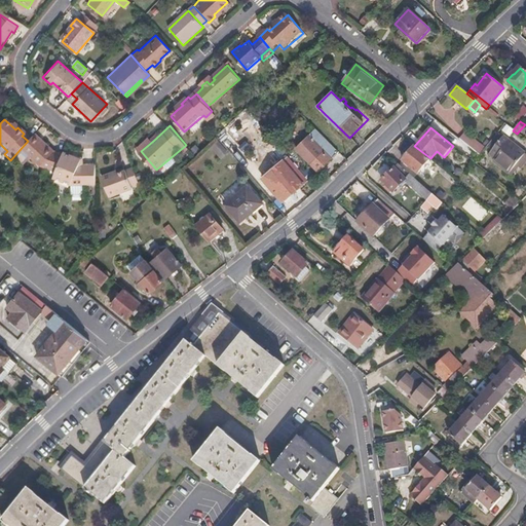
[(318,173),(339,153),(316,129),(296,149),(318,173)]
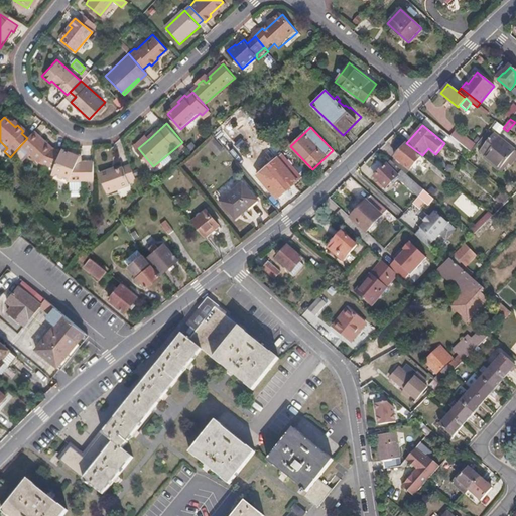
[(49,151),(31,134),(27,138),(17,149),(36,165),(49,151)]
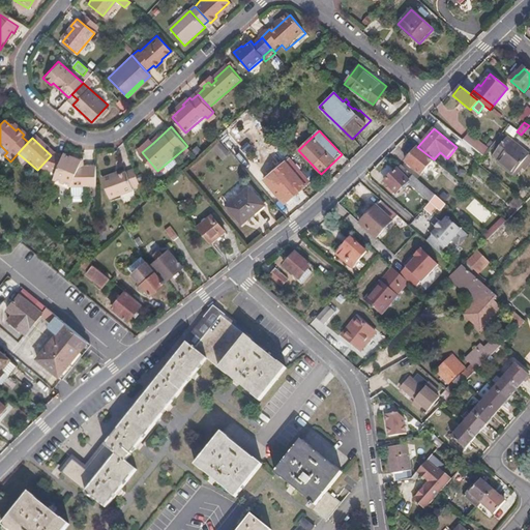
[(511,174),(528,154),(507,138),(492,155),(497,159),(498,158),(501,160),(499,164),(511,174)]
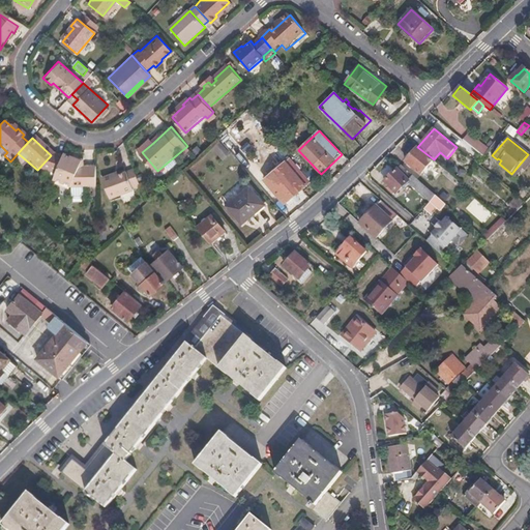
[(142,152),(154,142),(151,139),(139,149),(142,152)]
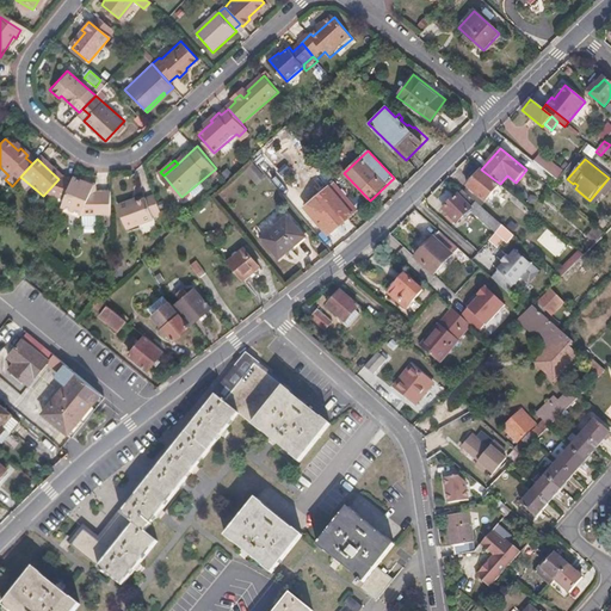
[(554,164),(547,172),(556,180),(563,172),(554,164)]
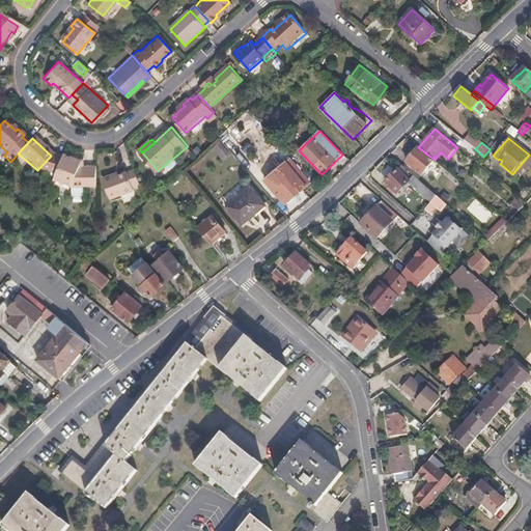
[(421,175),(430,164),(435,160),(418,147),(406,162),(421,175)]
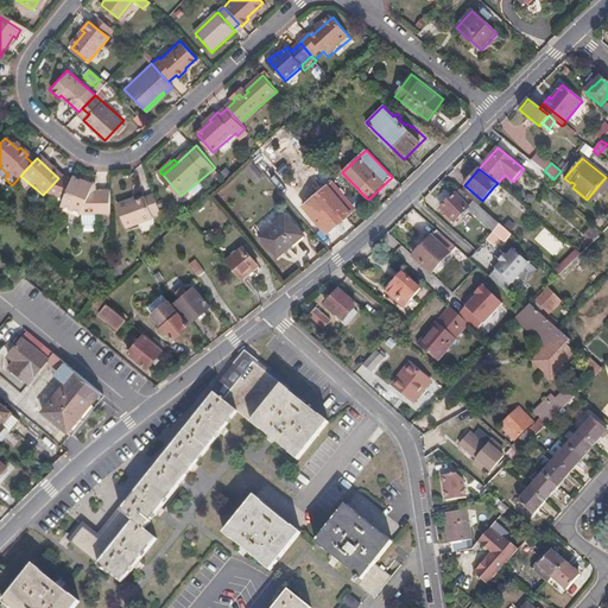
[(106,219),(106,196),(88,196),(88,188),(70,181),(58,210),(78,219),(93,219),(106,219)]
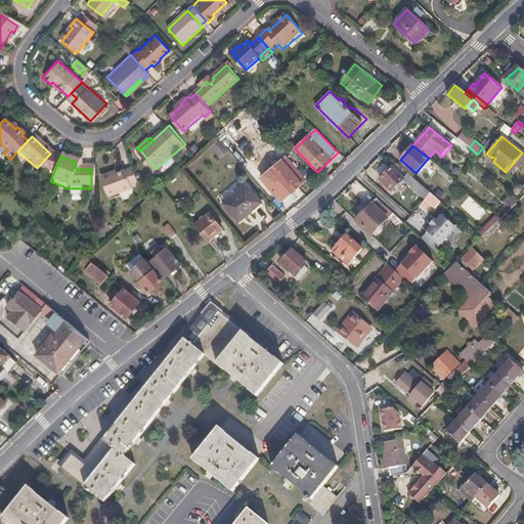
[(441,175),(444,171),(429,158),(425,162),(441,175)]
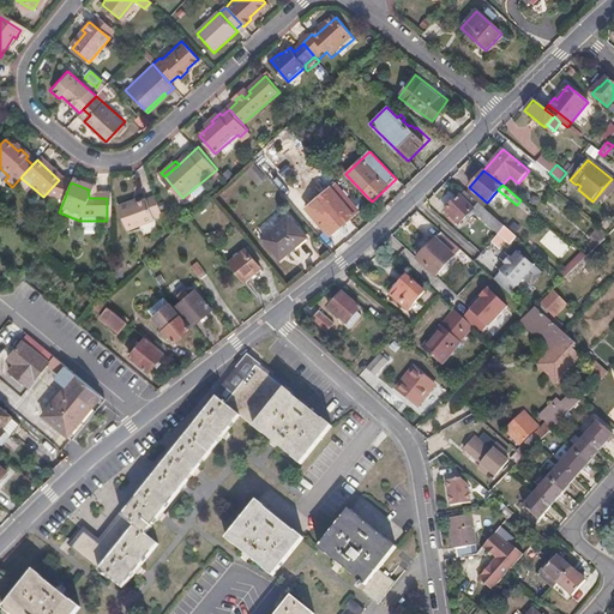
[(330,188),(307,208),(330,235),(353,216),(330,188)]
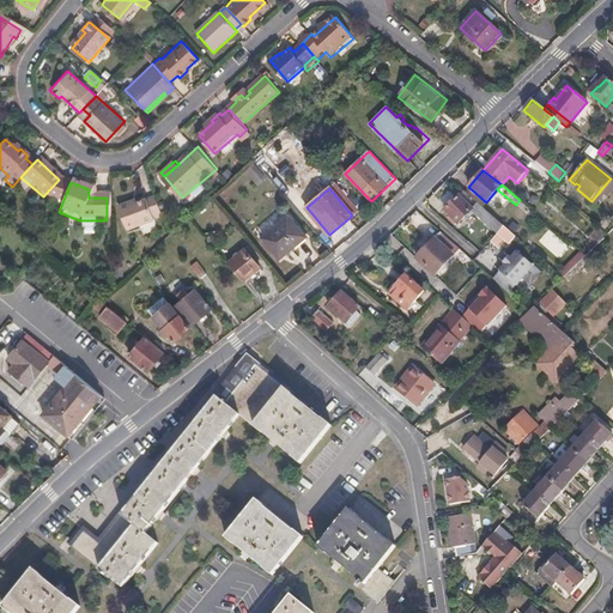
[(503,226),(463,192),(444,210),(457,224),(472,211),(498,235),(504,228),(503,226)]
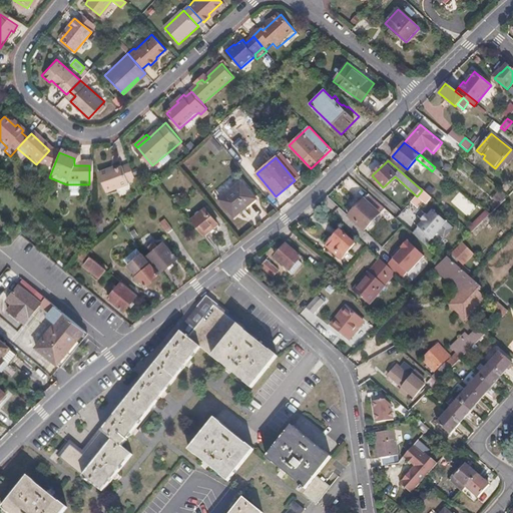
[(138,181),(132,164),(117,169),(110,171),(109,168),(100,171),(107,192),(138,181)]
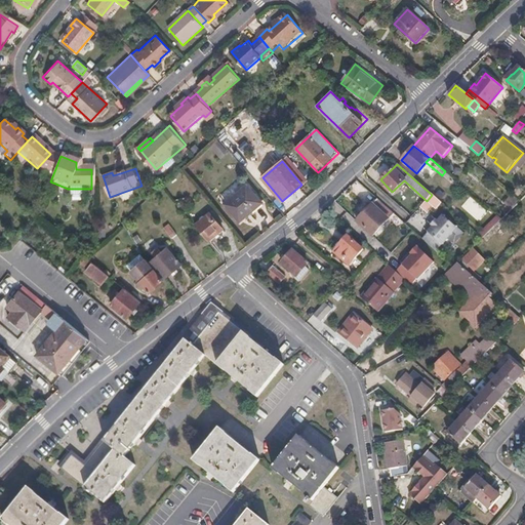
[(247,185),(225,205),(239,223),(263,203),(247,185)]
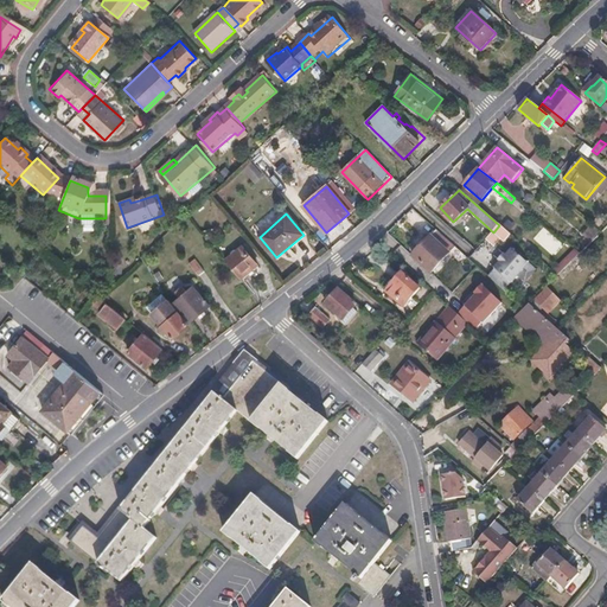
[(93,218),(78,218),(78,230),(93,229),(93,218)]
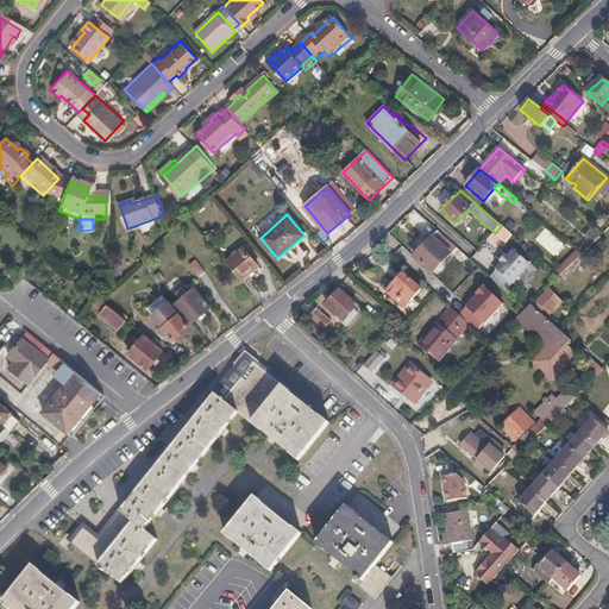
[(506,220),(500,225),(512,236),(518,230),(506,220)]
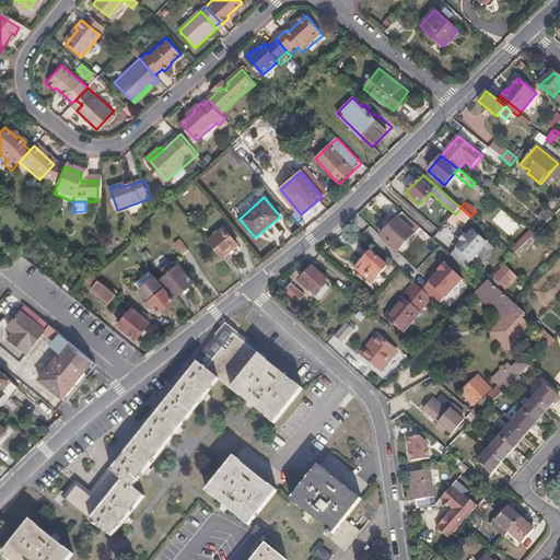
[(543,224),(552,213),(546,207),(536,219),(543,224)]
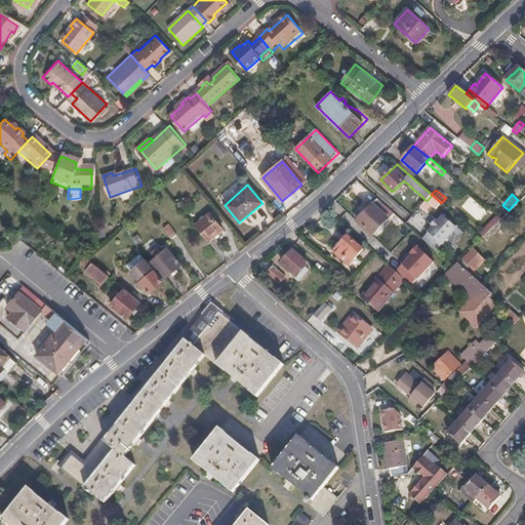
[(441,203),(432,195),(427,201),(434,207),(437,210),(442,204),(441,203)]
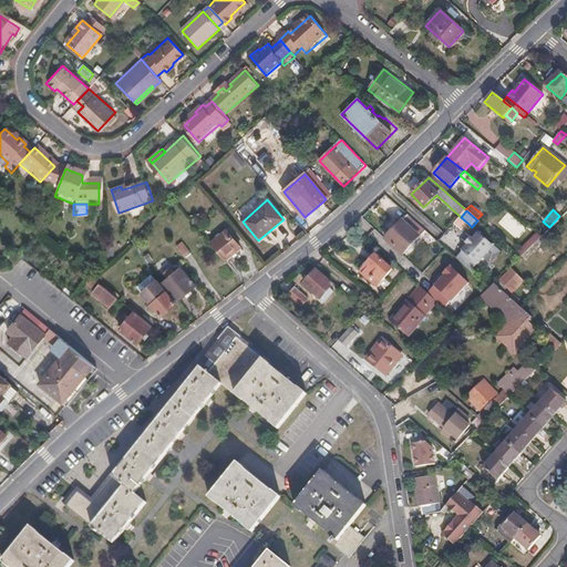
[(415,243),(425,232),(408,215),(384,239),(402,256),(415,243)]
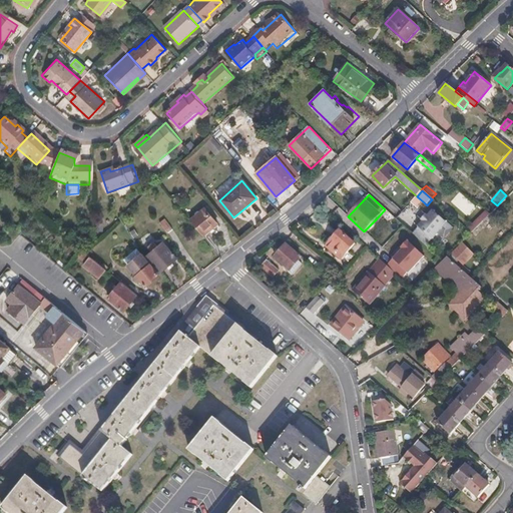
[(417,209),(424,202),(417,196),(411,203),(417,209)]
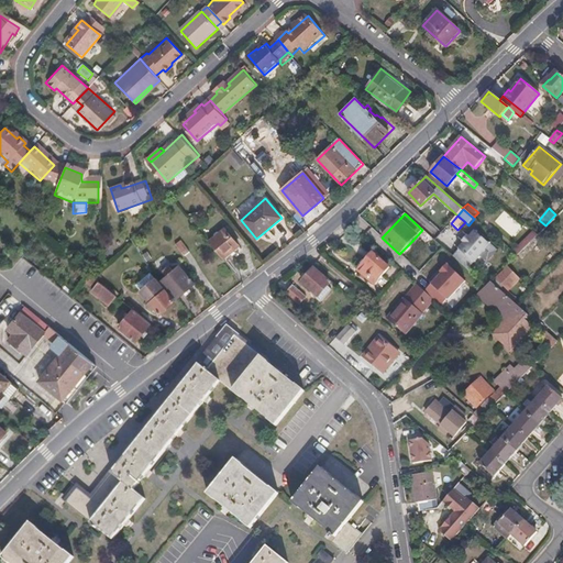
[(224,229),(209,242),(223,260),(239,246),(224,229)]
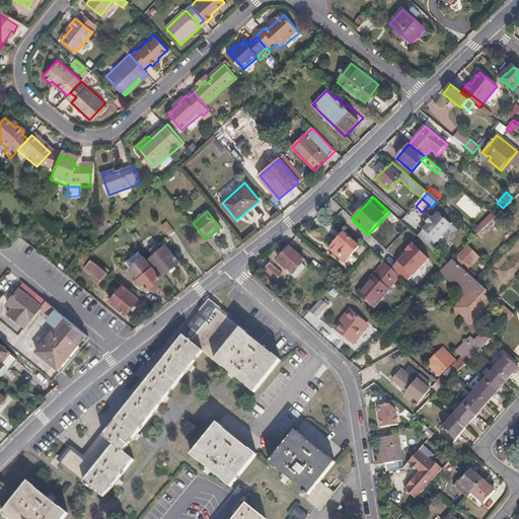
[(389,212),(380,222),(386,228),(396,217),(389,212)]
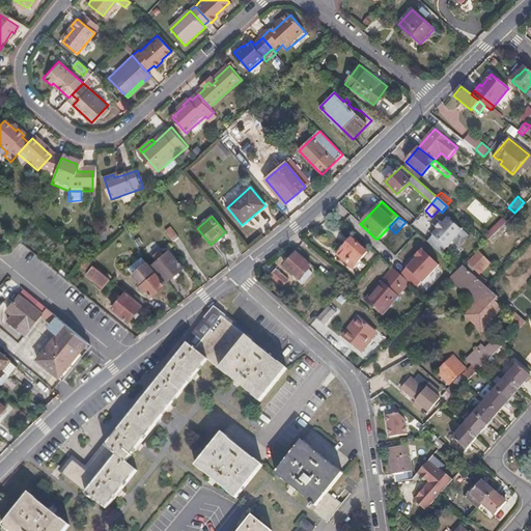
[(467,234),(448,218),(427,242),(441,254),(452,242),(457,246),(467,234)]
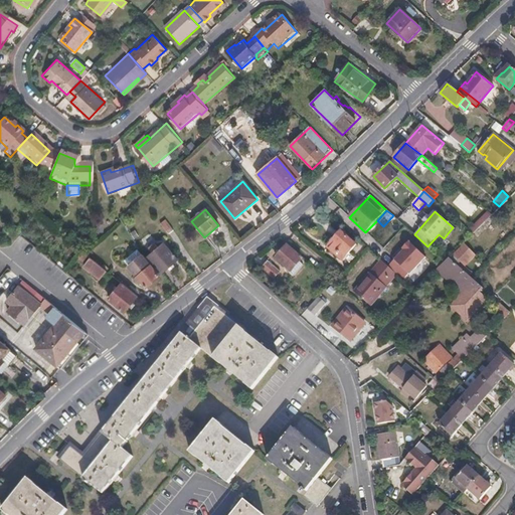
[(493,215),(488,211),(469,231),(473,235),(493,215)]
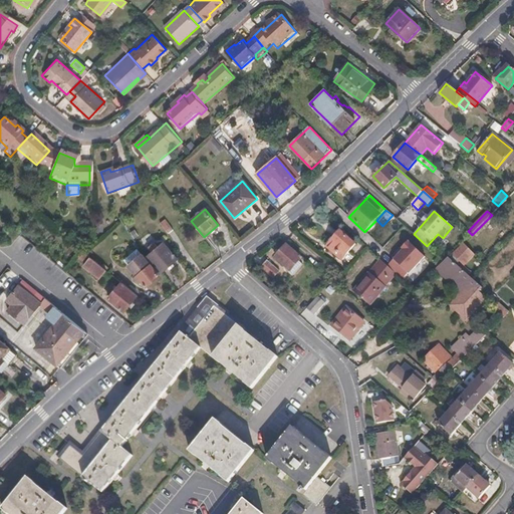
[(155,229),(144,216),(141,219),(151,232),(155,229)]
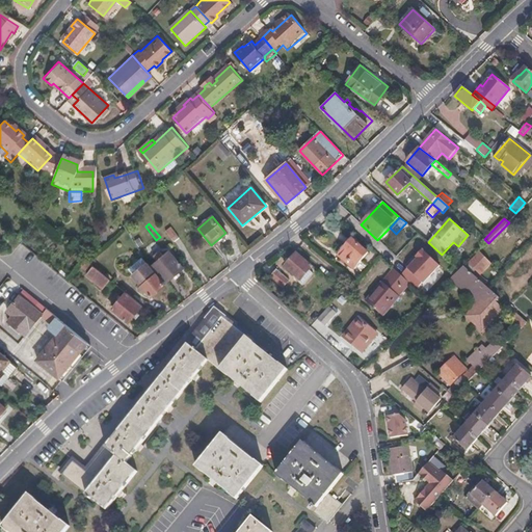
[(179,238),(170,228),(165,232),(174,242),(179,238)]
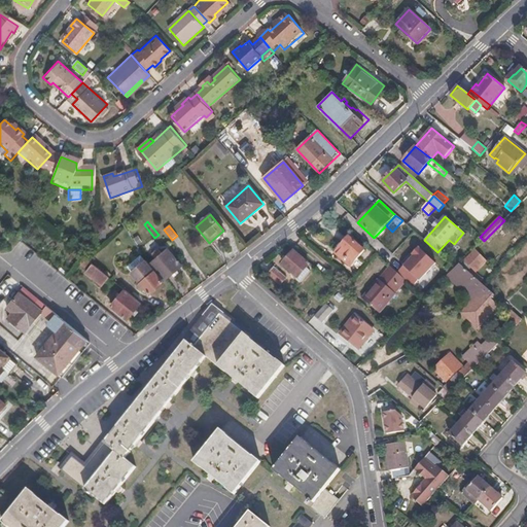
[(351,267),(364,251),(350,238),(336,253),(351,267)]
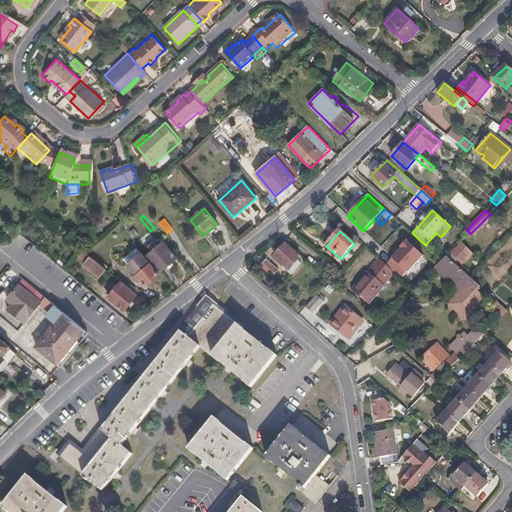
[(177,258),(163,242),(158,247),(154,242),(148,247),(152,252),(147,256),(161,272),(177,258)]
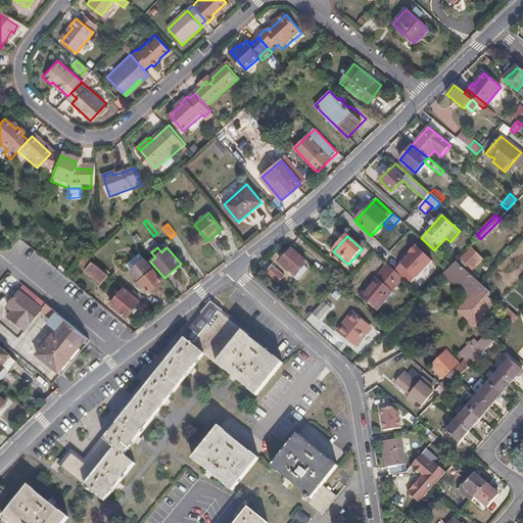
[(394,271),(411,286),(433,263),(417,247),(394,271)]
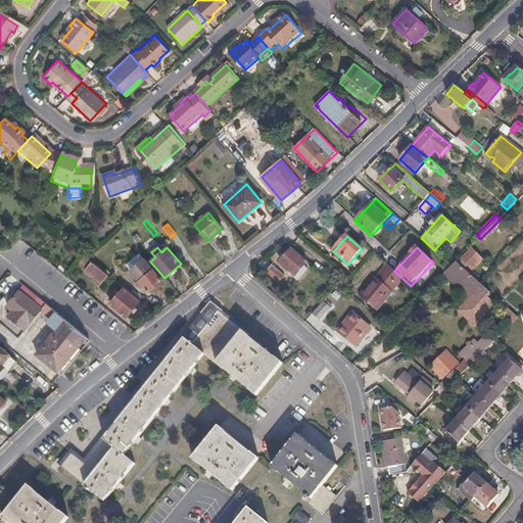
[(457,263),(465,270),(478,256),(471,248),(457,263)]
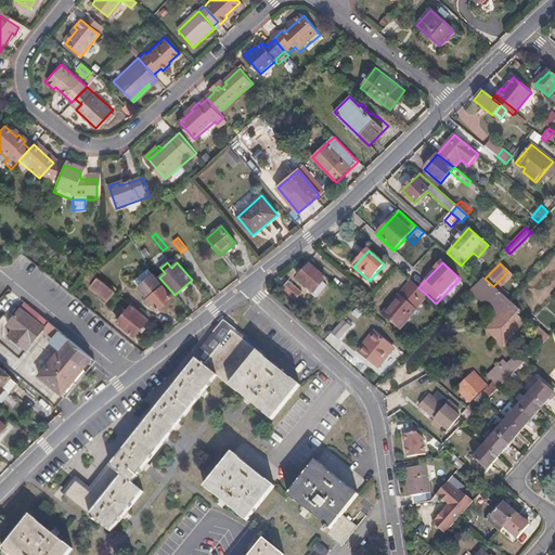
[(297,279),(314,294),(325,280),(309,266),(297,279)]
